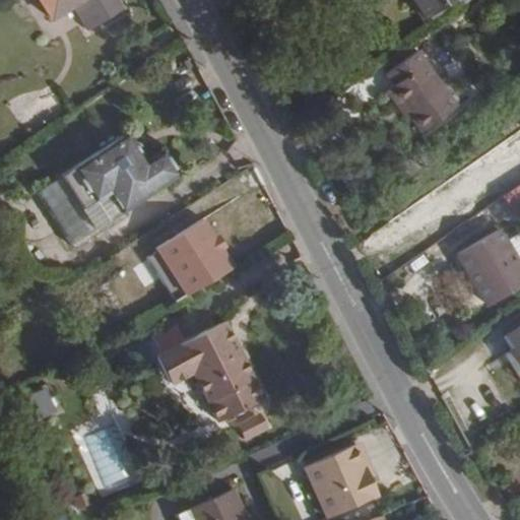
[(24,0),(37,16),(46,10),(39,0),(24,0)]
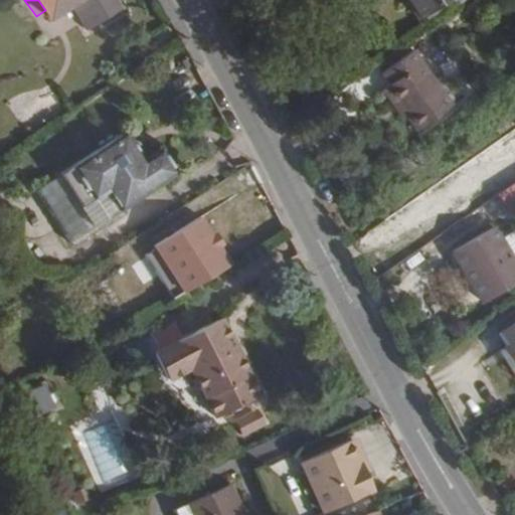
[(40,0),(54,21),(75,7),(83,18),(111,0),(40,0)]
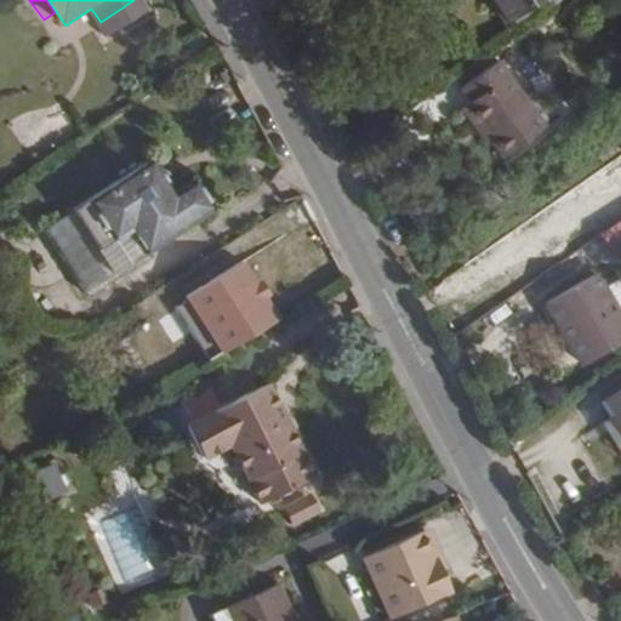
[(134,0),(101,22),(109,39),(152,11),(144,0),(134,0)]
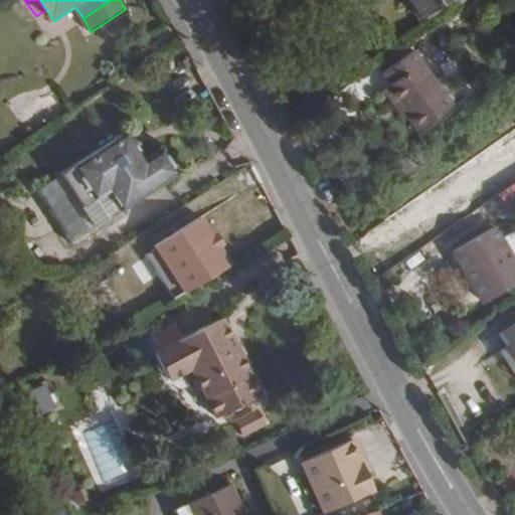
[(422,0),(432,12),(434,14),(453,0),(422,0)]
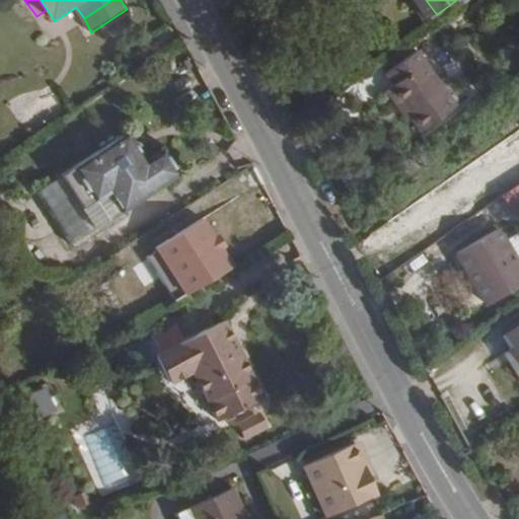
[(404,82),(418,100),(448,79),(430,49),(396,71),(404,82)]
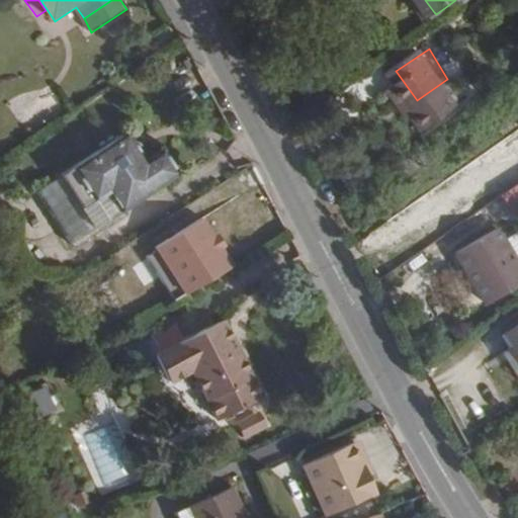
[(418,115),(430,131),(464,105),(447,79),(417,100),(424,111),(418,115)]
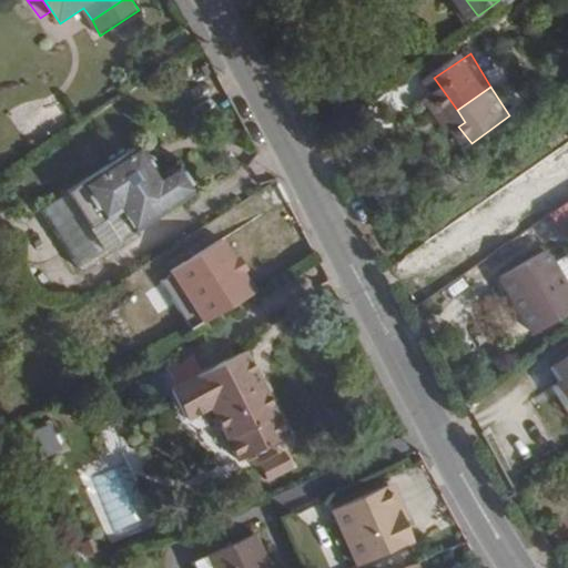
[(434,97),(450,115),(457,110),(443,90),(434,97)]
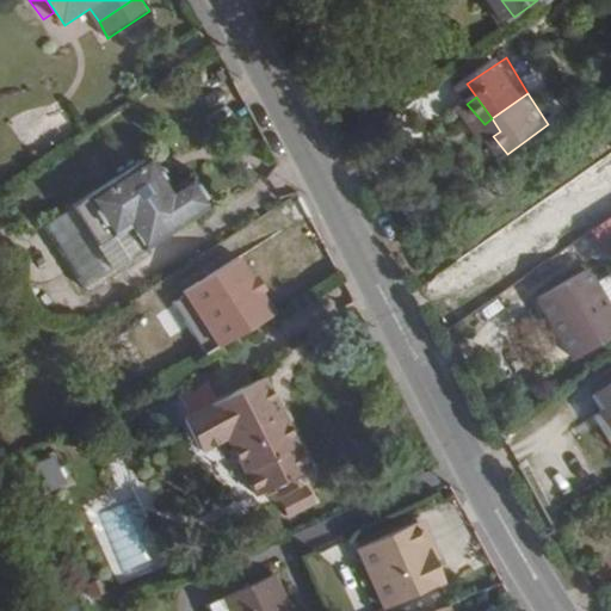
[(485,124),(493,136),(500,131),(492,118),(485,124)]
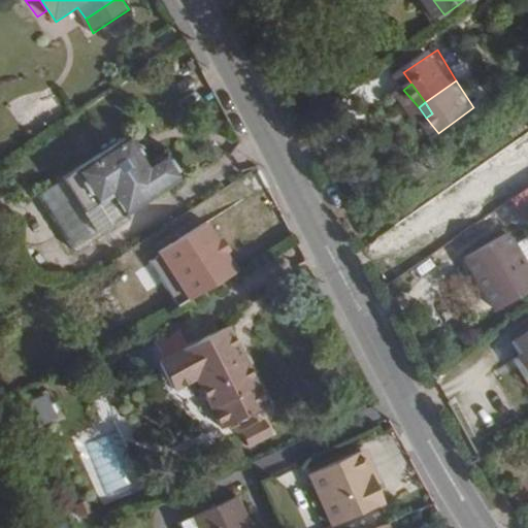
[(138,149),(128,133),(35,195),(46,210),(138,149)]
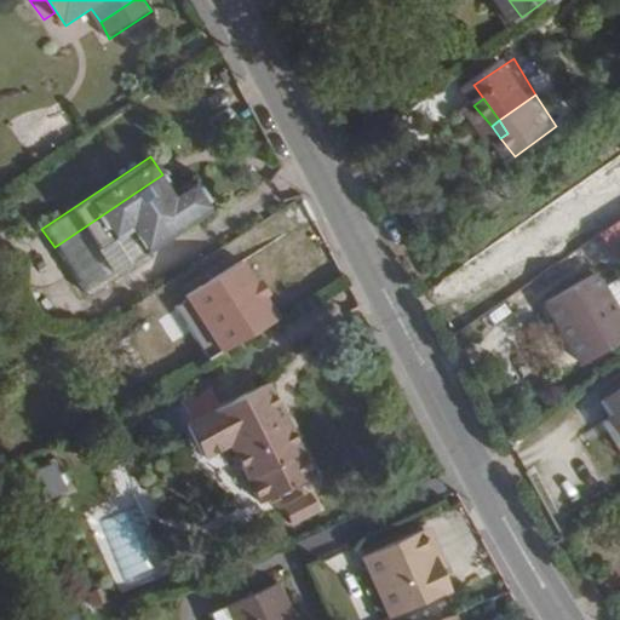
[(55,247),(84,296),(214,207),(195,178),(173,193),(162,174),(55,247)]
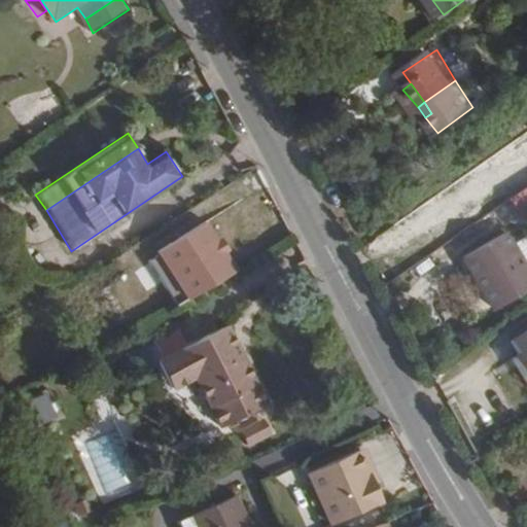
[(526,190),(510,204),(526,227),(526,190)]
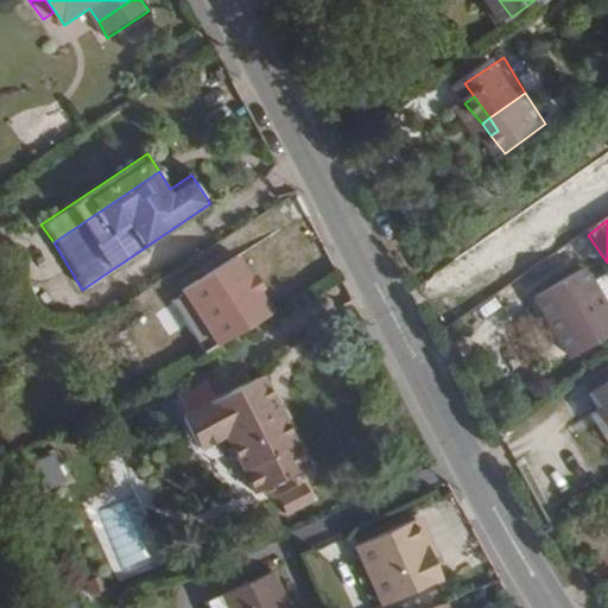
[(235,251),(194,276),(219,320),(261,293),(235,251)]
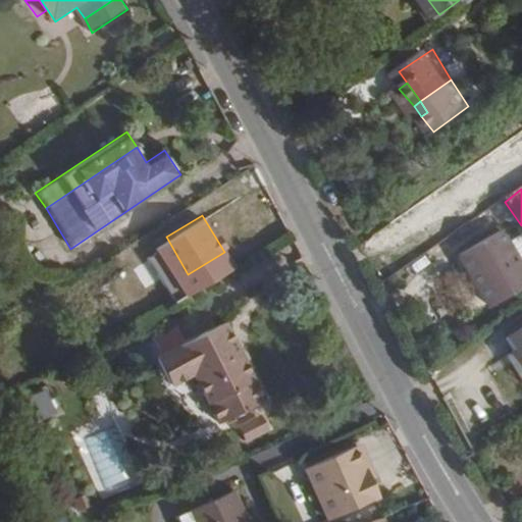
[(521,269),(500,236),(464,258),(499,308),(500,310),(521,294),(521,269)]
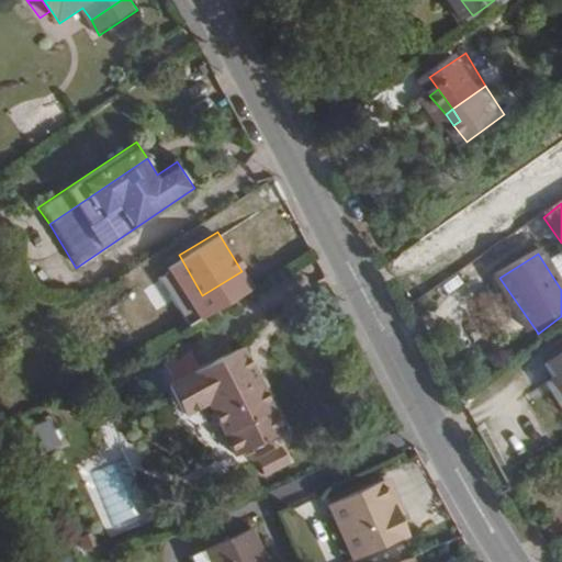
[(561,347),(552,353),(561,369),(561,389),(560,391),(561,394),(561,347)]
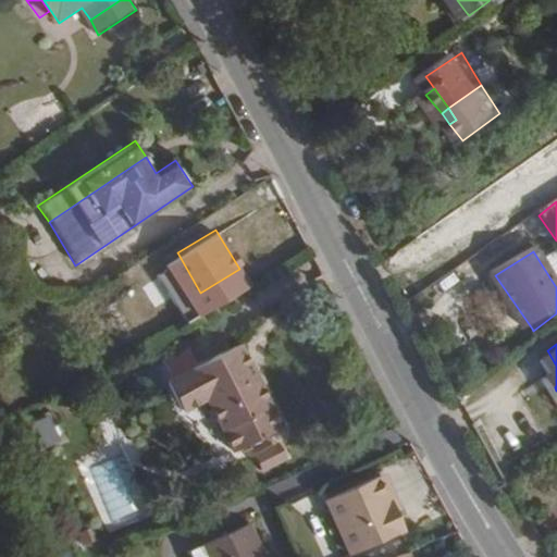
[(288,429),(247,347),(174,385),(188,417),(212,405),(237,454),(288,429)]
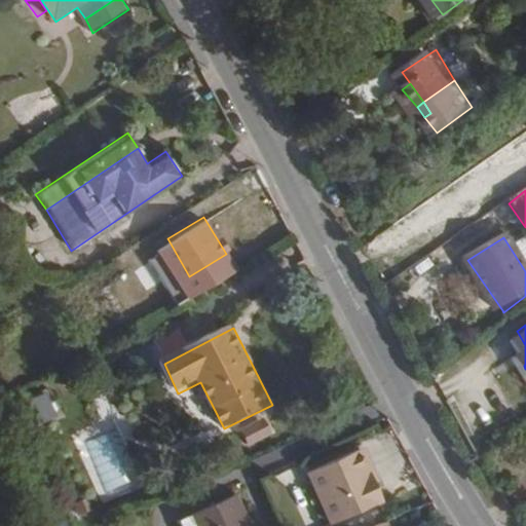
[(247,444),(273,431),(265,414),(238,425),(247,444)]
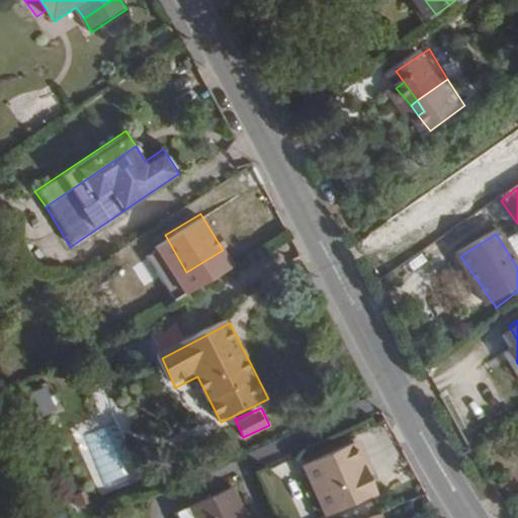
[(356,442),(306,465),(329,515),(378,493),(356,442)]
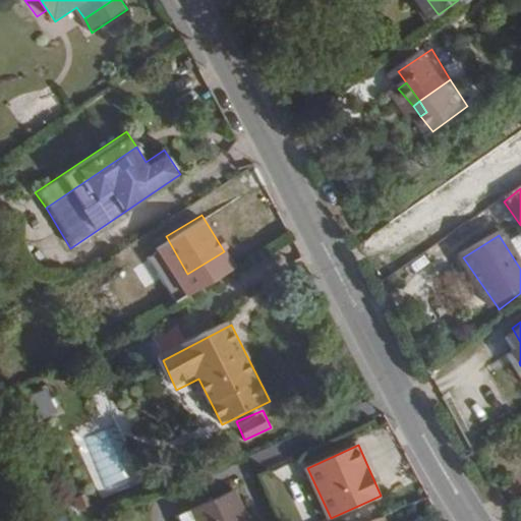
[(180,515),(182,520),(250,520),(237,489),(180,515)]
